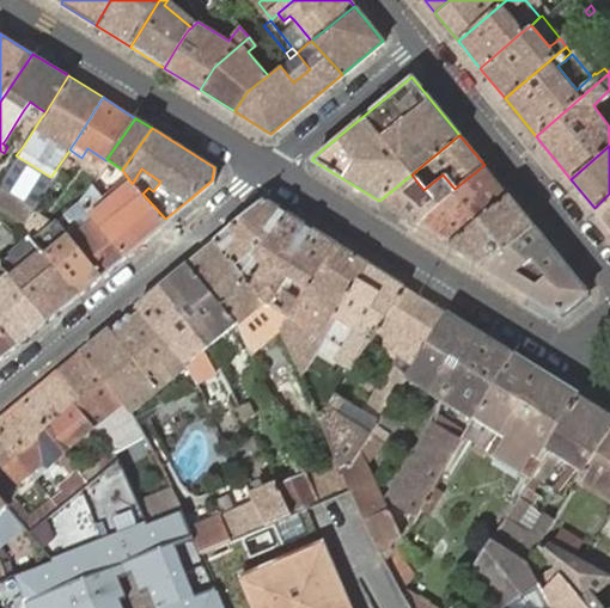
[(66,155),(60,164),(66,167),(71,159),(66,155)]
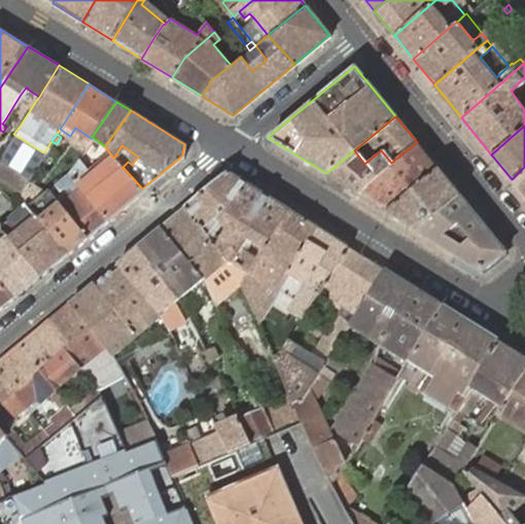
[(387,211),(438,169),(417,142),(391,163),(356,193),(387,211)]
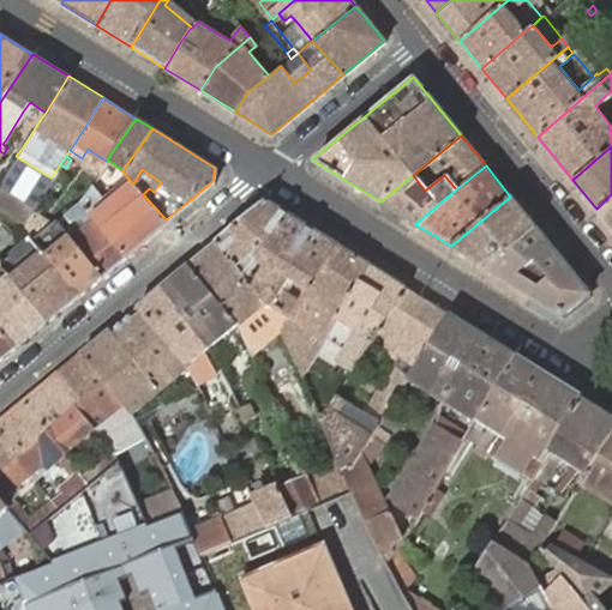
[(381,201),(415,224),(456,189),(444,175),(425,191),(413,175),(381,201)]
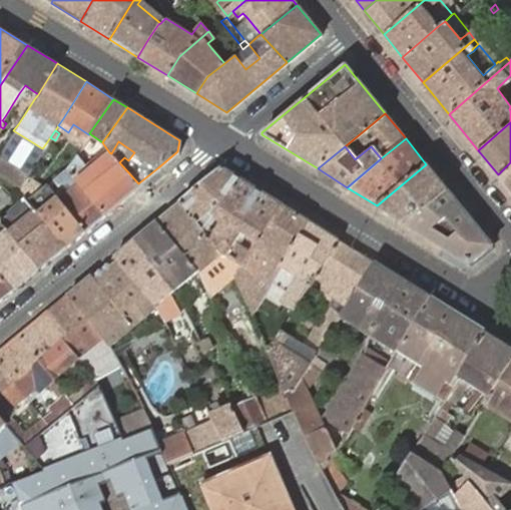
[(66,167),(103,212),(138,183),(119,162),(111,153),(109,152),(100,160),(96,163),(81,175),(78,170),(82,167),(77,161),(81,158),(76,152),(66,167)]
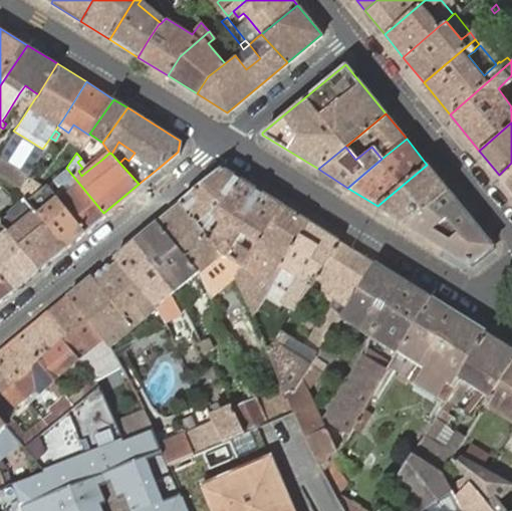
[(0,175),(17,187),(25,175),(26,173),(0,156),(0,175)]
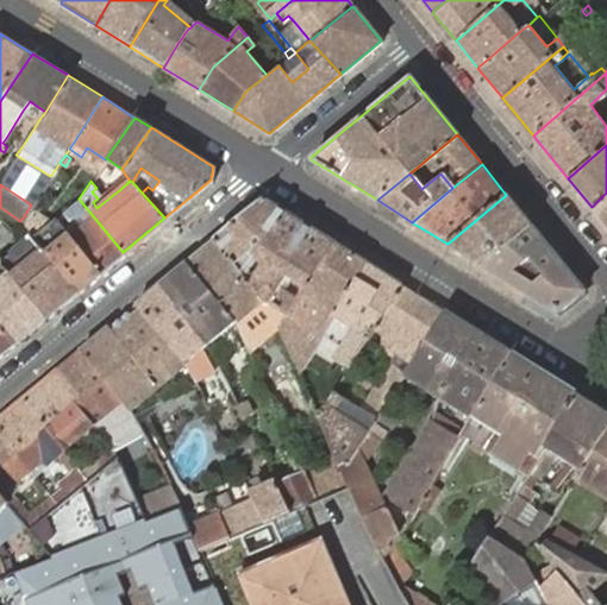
[(606,193),(592,207),(606,225),(606,193)]
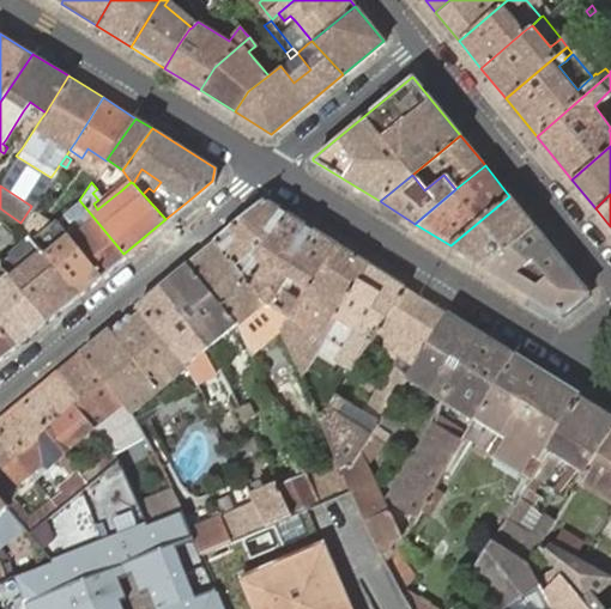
[(534,225),(509,196),(451,245),(484,267),(534,225)]
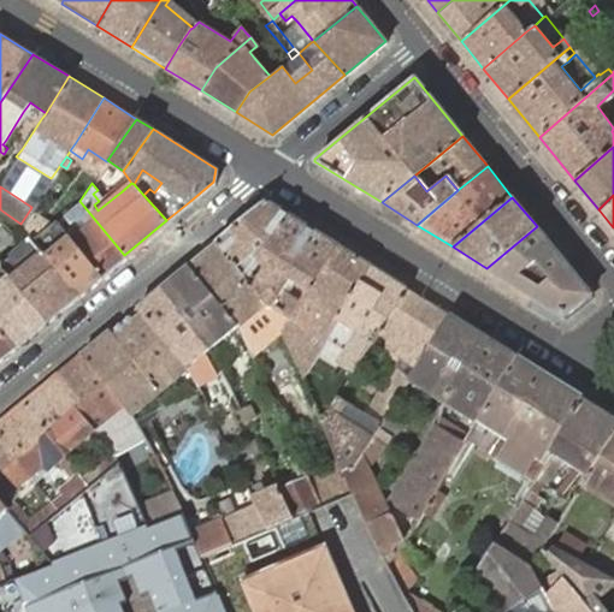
[(305,291),(336,244),(306,224),(266,200),(216,241),(243,274),(265,301),(271,304),(288,316),(297,302),(305,291)]
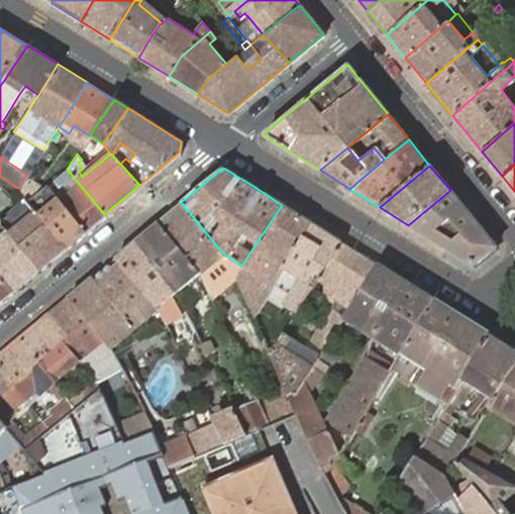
[(58,197),(85,230),(104,214),(67,169),(54,179),(58,184),(62,181),(64,184),(67,182),(71,187),(58,197)]
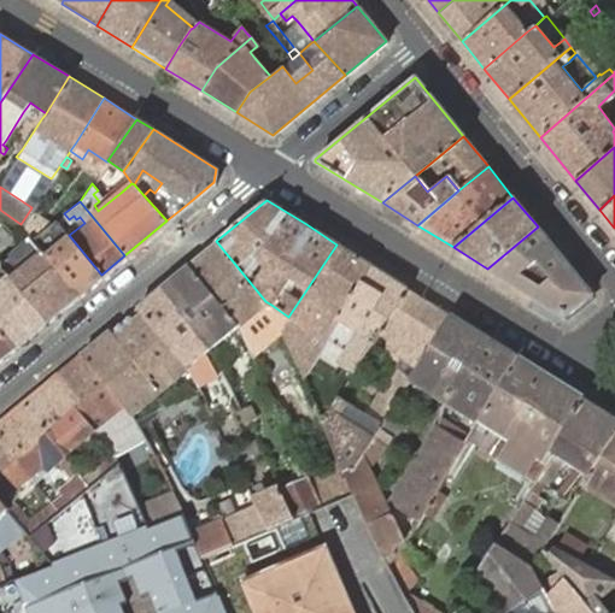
[(21,224),(29,235),(33,239),(48,225),(51,223),(30,210),(21,224)]
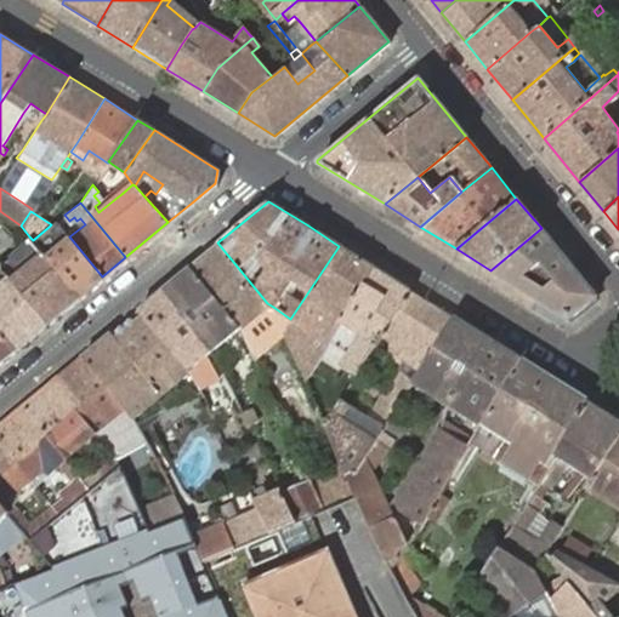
[(41,251),(79,296),(102,276),(69,236),(54,250),(49,244),(52,241),(49,238),(54,233),(49,227),(33,240),(41,251)]
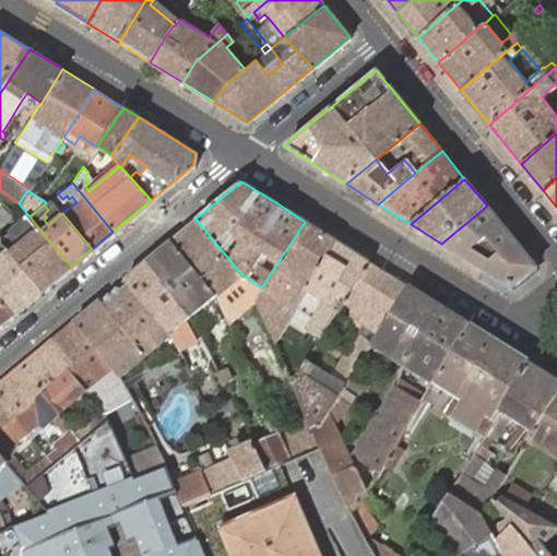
[(535,265),(487,205),(441,244),(481,268),(510,286),(535,265)]
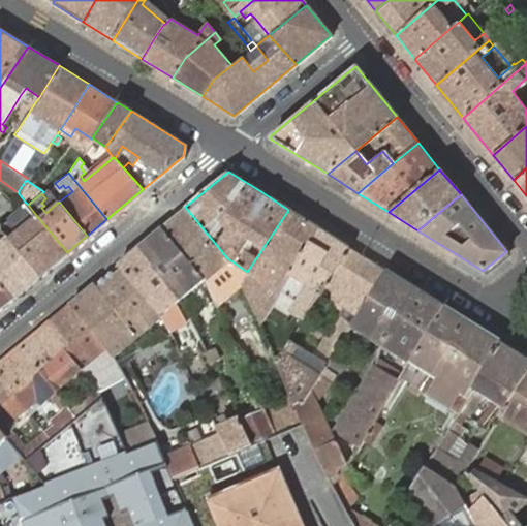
[(8,238),(39,275),(67,252),(35,214),(28,205),(25,202),(0,222),(0,228),(6,235),(8,238)]
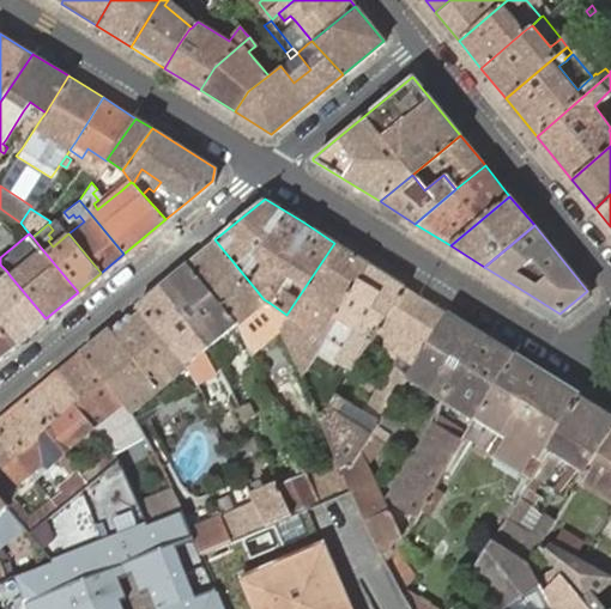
[(268,315),(278,327),(286,315),(270,303),(264,299),(242,273),(215,239),(186,263),(235,322),(242,336),(268,315)]
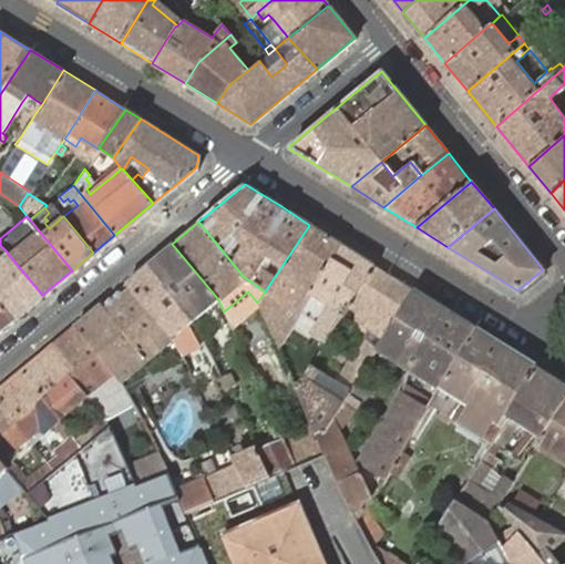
[(259,307),(278,346),(309,294),(339,243),(309,225),(280,268),(274,278),(265,291),(257,303),(259,307)]
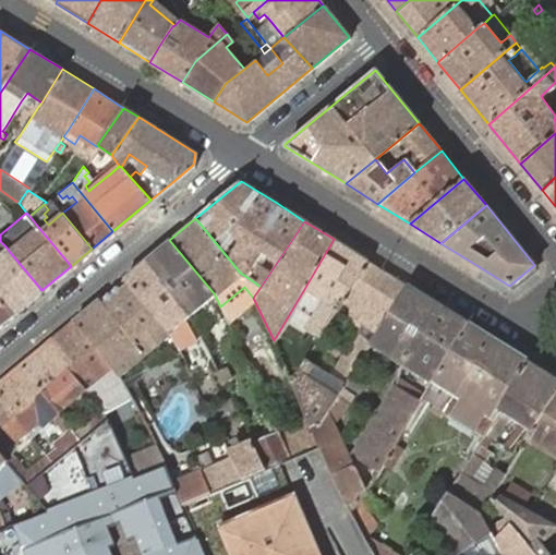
[(318,337),(326,324),(336,308),(367,260),(334,239),(304,289),(323,301),(305,329),(318,337)]
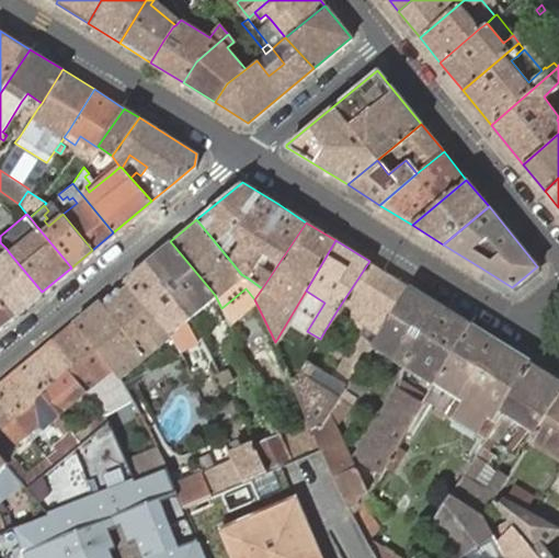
[(215,295),(170,241),(145,262),(189,316),(215,295)]
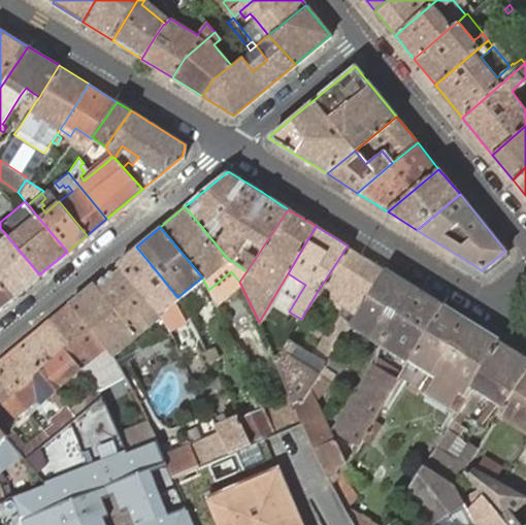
[(6,234),(0,239),(0,283),(11,297),(39,274),(8,237),(6,234)]
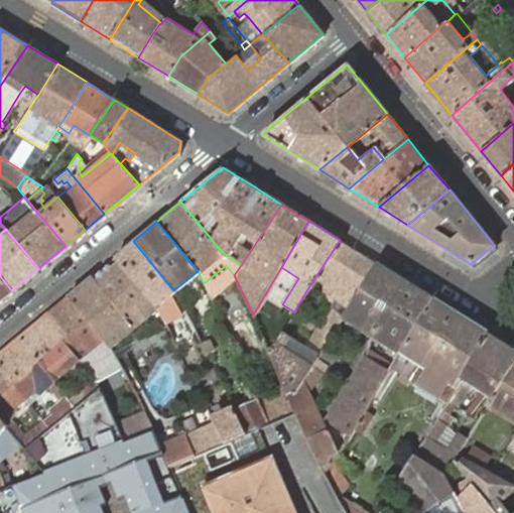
[(325,343),(341,317),(376,262),(340,240),(310,284),(301,299),(306,302),(316,288),(335,299),(303,348),(315,356),(318,353),(325,343)]
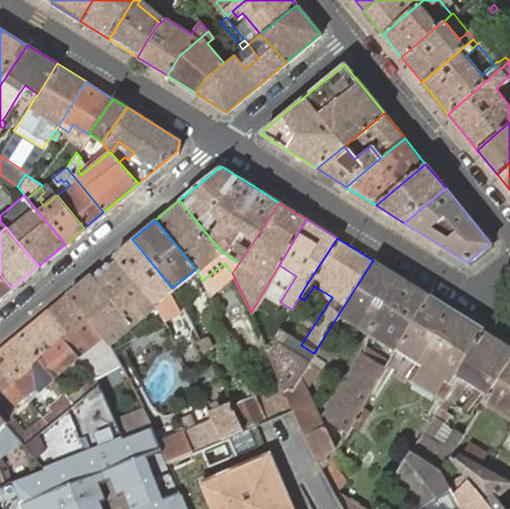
[(113,254),(154,303),(172,288),(132,239),(113,254)]
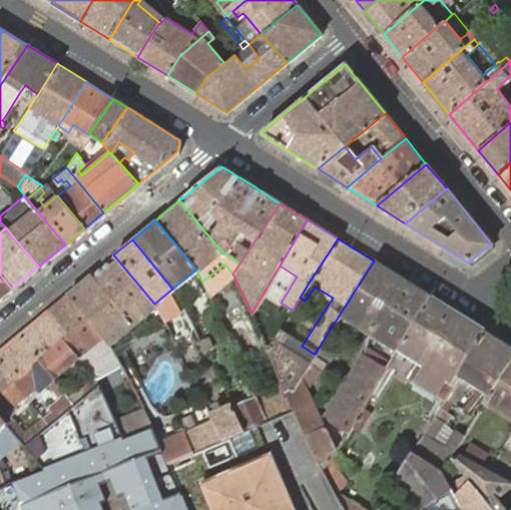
[(131,324),(154,304),(113,255),(90,274),(131,324)]
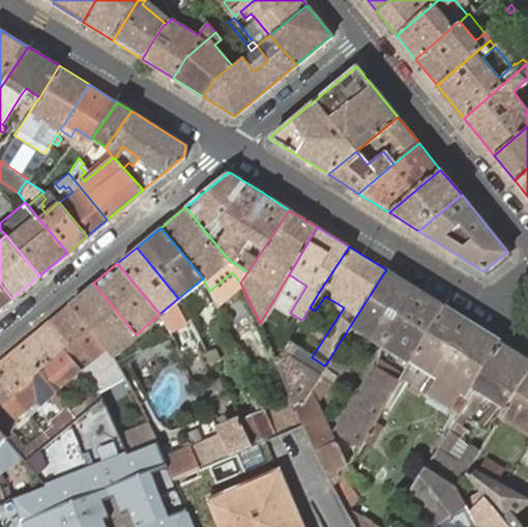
[(409,363),(445,306),(416,289),(386,269),(350,326),(409,363)]
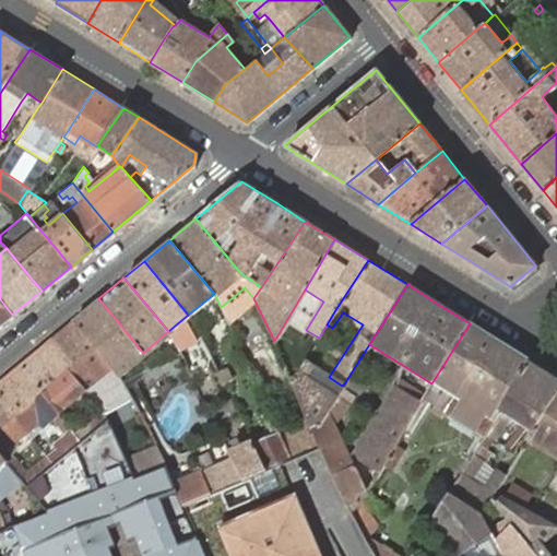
[(245,287),(221,307),(226,321),(256,303),(253,298),(245,287)]
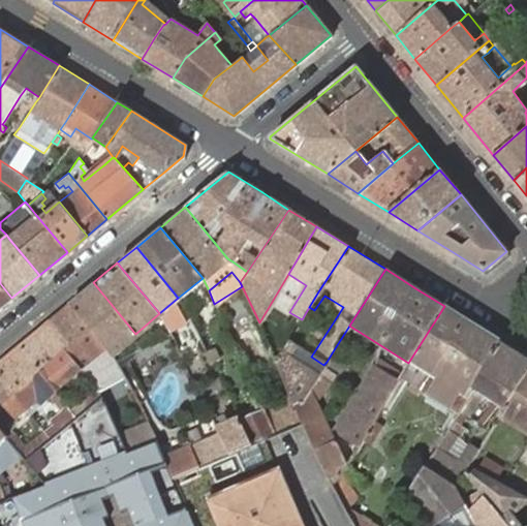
[(117,348),(135,334),(93,282),(68,302),(111,353),(117,348)]
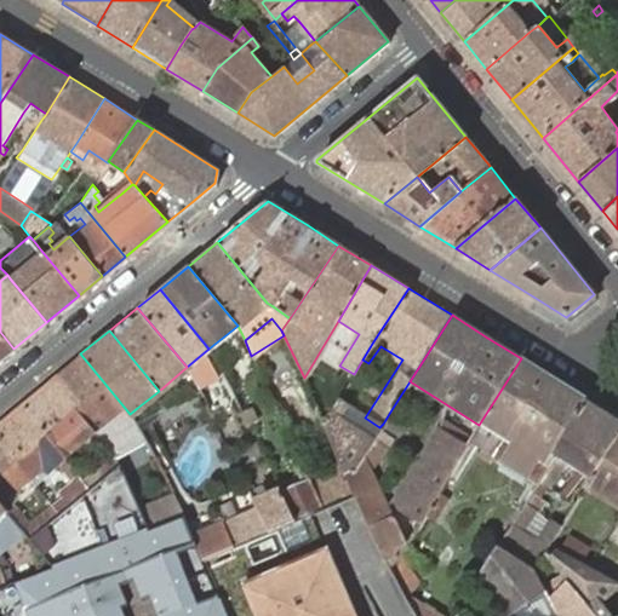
[(0,360),(13,349),(0,332),(0,360)]
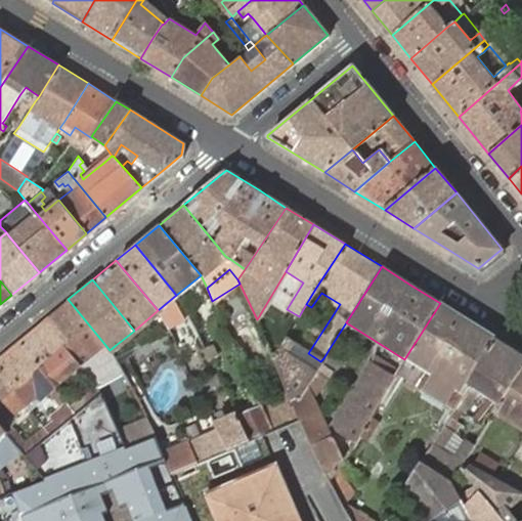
[(117,363),(110,350),(68,299),(43,319),(73,357),(83,348),(89,355),(91,353),(99,365),(101,364),(111,378),(122,372),(117,363)]
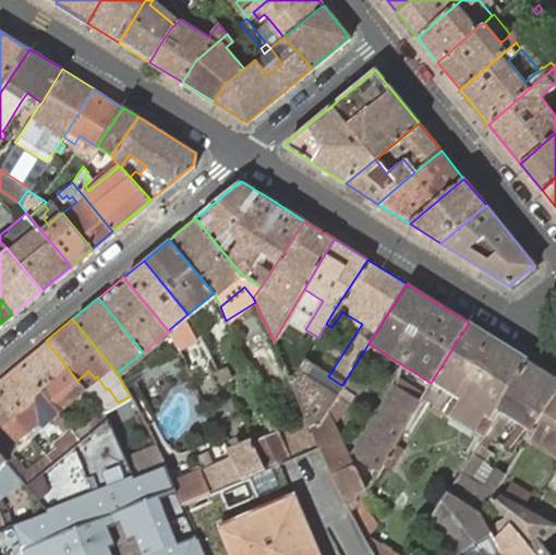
[(451,394),(488,336),(469,323),(431,383),(423,396),(443,409),(451,394)]
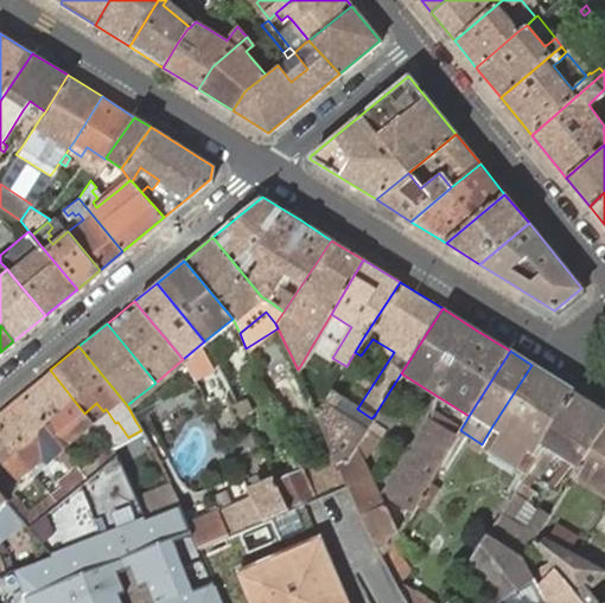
[(542,444),(574,390),(532,365),(491,428),(482,444),(491,450),(515,464),(518,467),(526,472),(527,469),(542,444)]
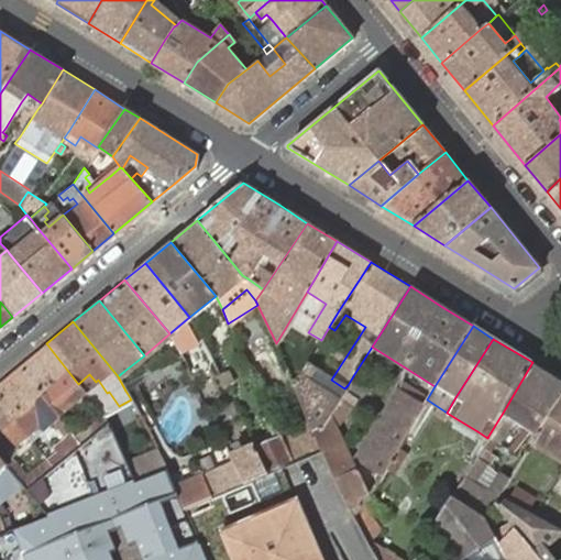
[(80,386),(78,384),(46,343),(19,366),(56,414),(73,399),(68,395),(80,386)]
